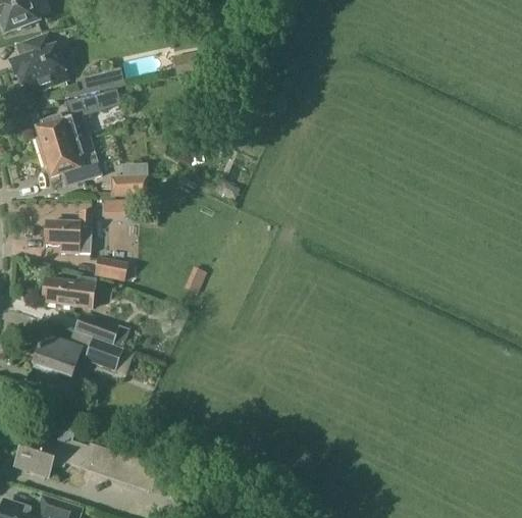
[(0,0),(0,22),(1,27),(14,21),(16,27),(37,18),(30,0),(0,0)]
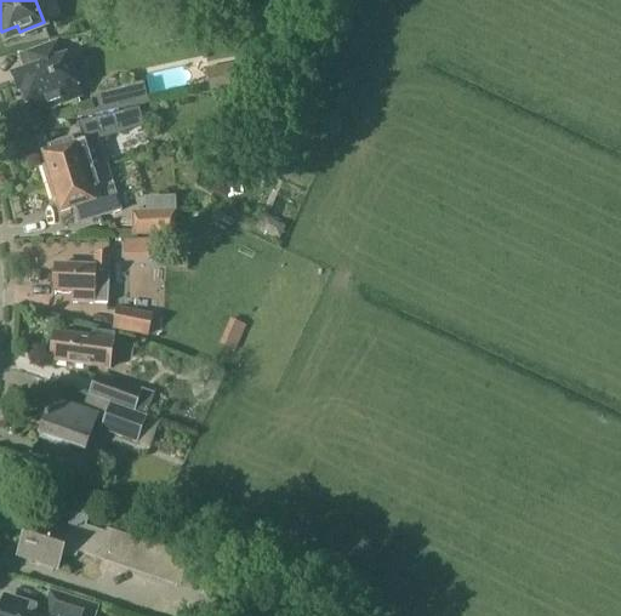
[(33,64),(11,73),(17,87),(21,86),(29,109),(46,103),(51,106),(60,102),(62,98),(79,91),(64,53),(61,55),(55,40),(28,50),(33,64)]
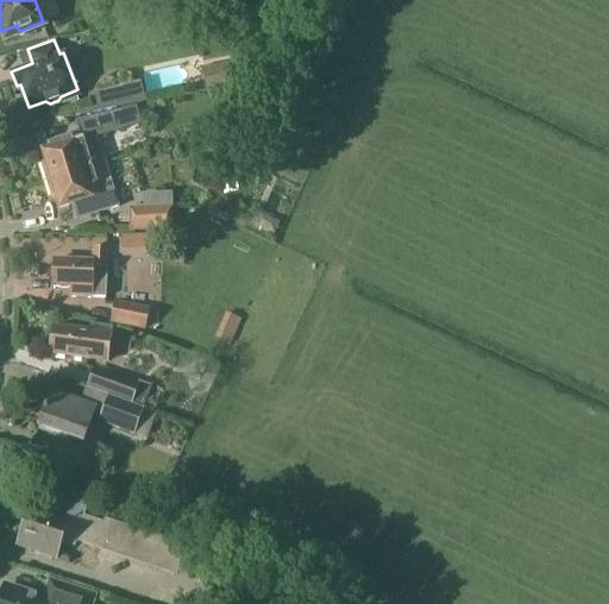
[(243,81),(238,57),(202,63),(206,87),(243,81)]
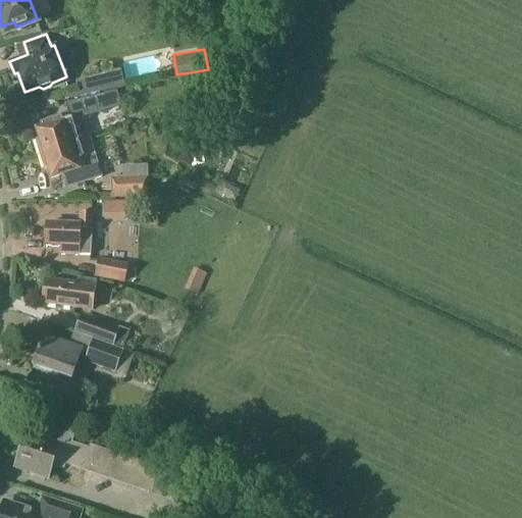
[(80,90),(64,94),(66,102),(96,93),(97,93),(96,90),(111,86),(112,86),(112,87),(125,84),(121,66),(76,76),(80,90)]
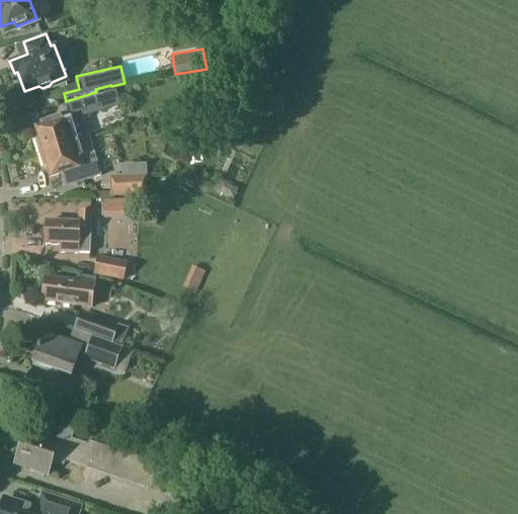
[(79,109),(67,113),(34,123),(38,135),(35,136),(39,149),(88,135),(80,109),(79,109)]
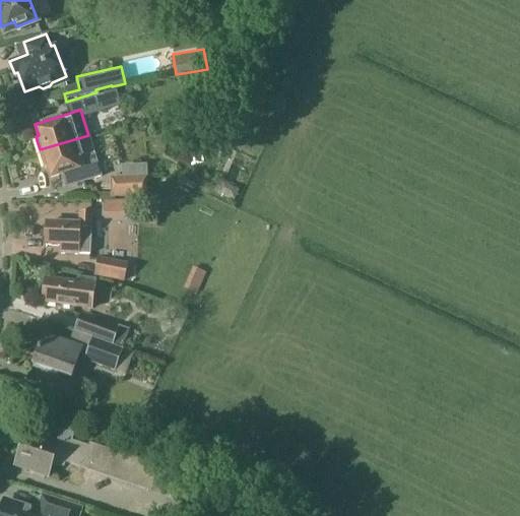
[(101,173),(88,135),(40,149),(44,164),(48,163),(51,174),(63,171),(67,183),(101,173)]
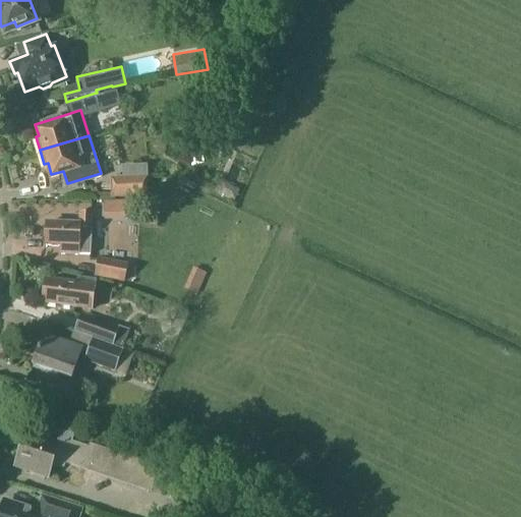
[(111,174),(111,194),(148,193),(148,173),(111,174)]
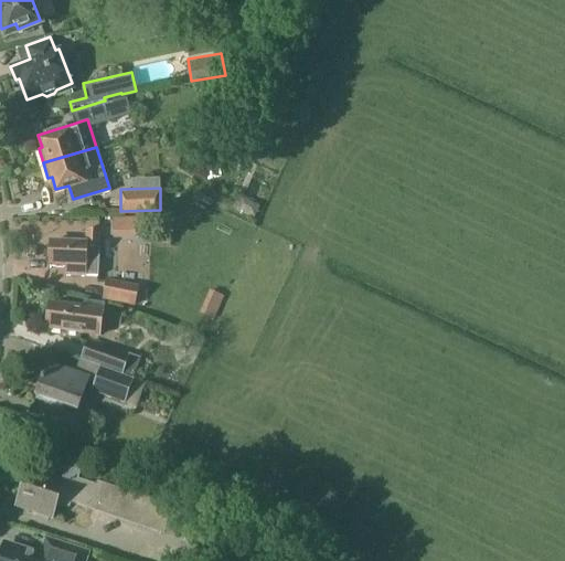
[(97,245),(98,228),(86,226),(85,241),(51,240),(50,264),(64,264),(63,273),(84,274),(85,272),(98,273),(99,245),(97,245)]
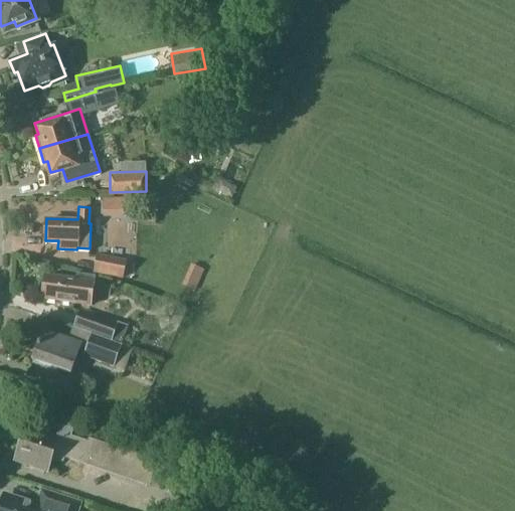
[(128,258),(98,251),(94,270),(124,276),(128,258)]
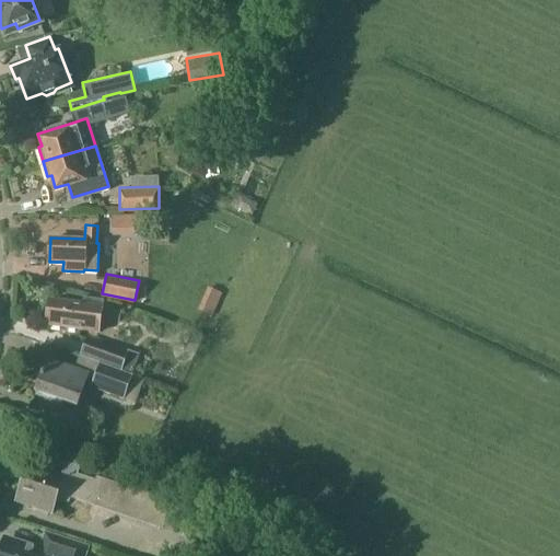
[(46,316),(45,323),(97,329),(102,300),(83,297),(82,303),(48,299),(48,304),(45,307),(44,313),(46,316)]
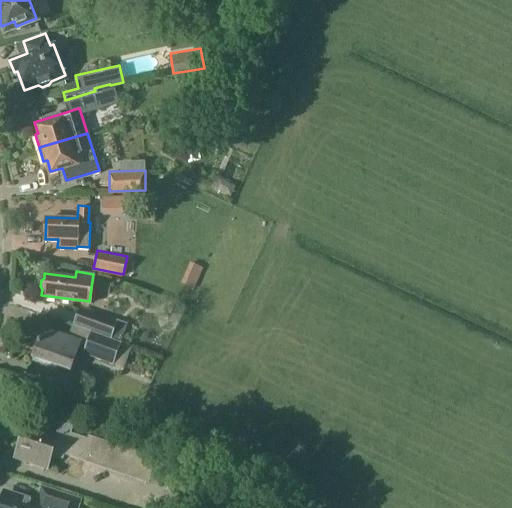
[(73,323),(91,330),(121,341),(128,322),(117,318),(116,320),(79,307),(74,322),(73,322),(73,323)]
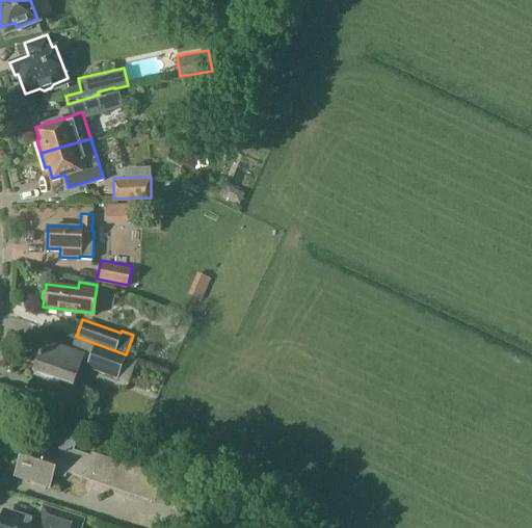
[(44,339),(32,370),(73,384),(83,353),(44,339)]
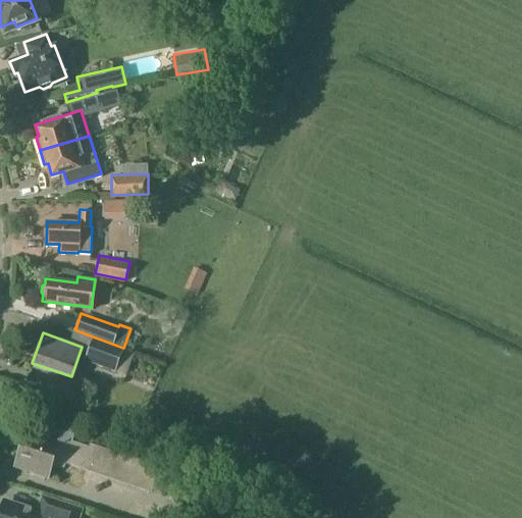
[(93,337),(89,348),(85,359),(115,370),(123,348),(93,337)]
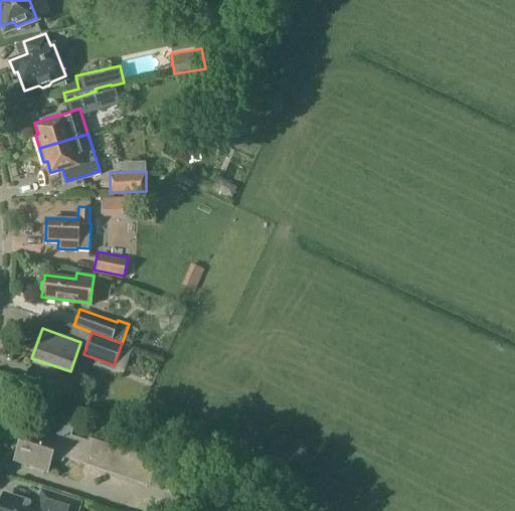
[(135,418),(121,411),(115,424),(130,431),(135,418)]
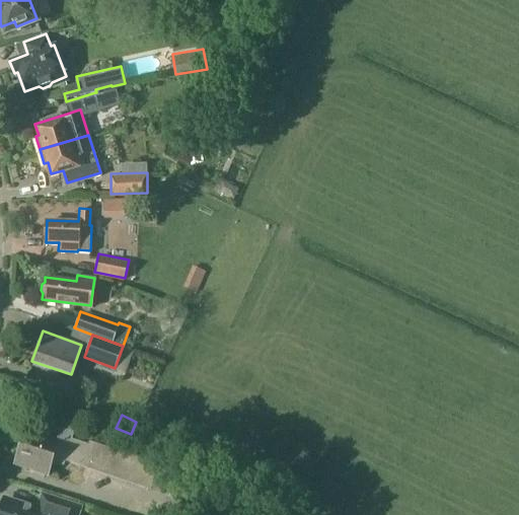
[(15,458),(14,460),(46,471),(50,459),(63,463),(65,459),(149,488),(156,466),(139,456),(122,451),(90,440),(89,440),(88,442),(88,443),(71,437),(72,436),(74,431),(71,430),(60,426),(56,440),(55,439),(24,430),(15,458)]
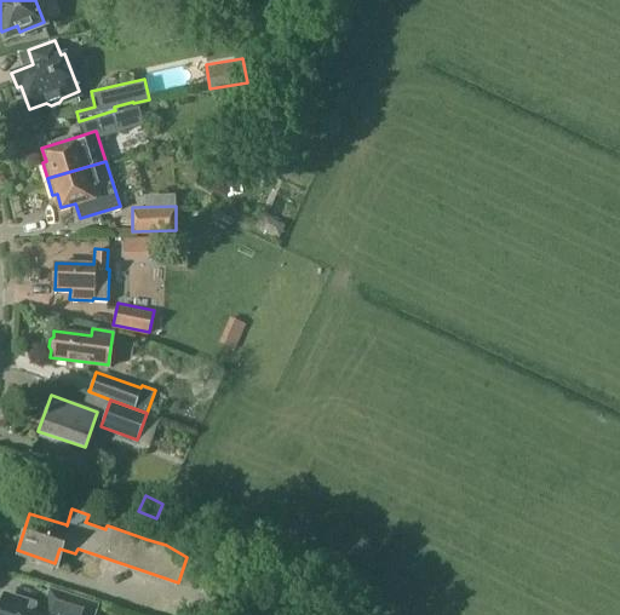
[(0,614),(95,614),(99,601),(93,599),(56,587),(51,602),(44,599),(42,603),(41,603),(4,591),(0,602),(0,603),(0,614)]
